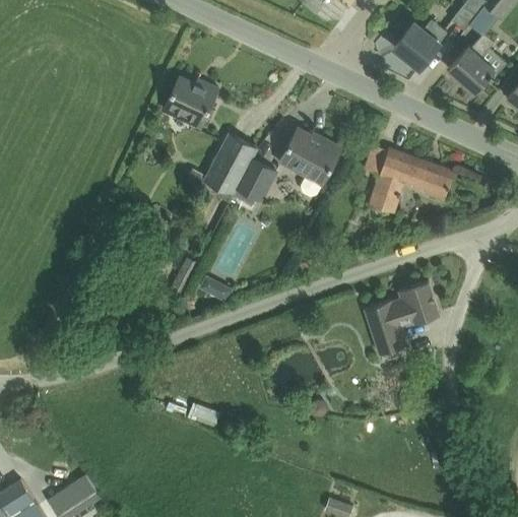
[(517,0),(488,0),(487,3),(469,24),(481,35),(469,49),(467,47),(447,70),(473,93),(488,77),(490,79),(492,77),(493,78),(504,65),(487,50),(492,44),(482,35),(497,16),(502,20),(517,0)]
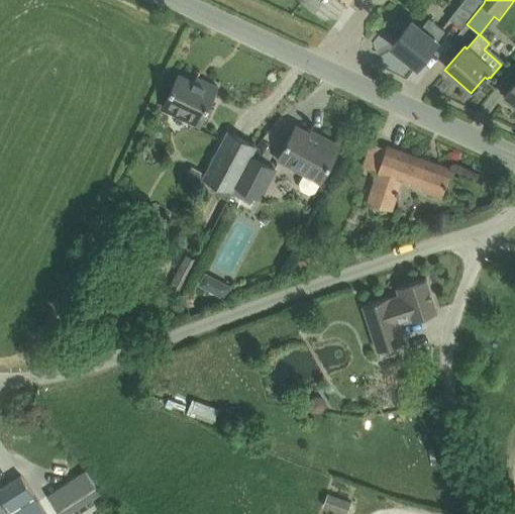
[(480,0),(465,0),(448,21),(461,31),(467,24),(484,3),(480,0)]
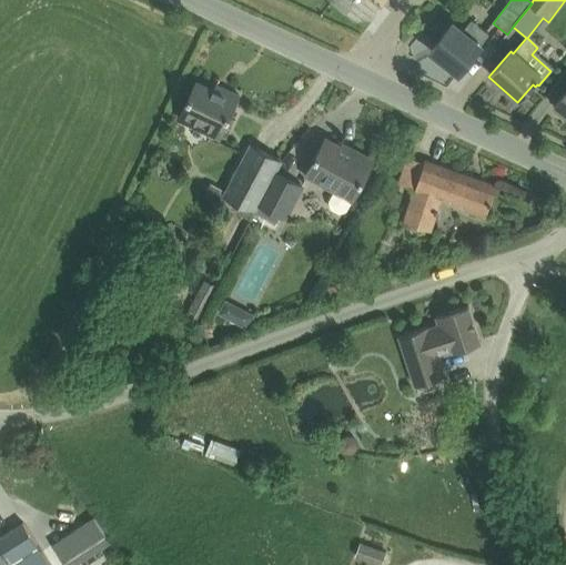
[(428,53),(456,76),(487,37),(470,22),(461,33),(451,26),(428,53)]
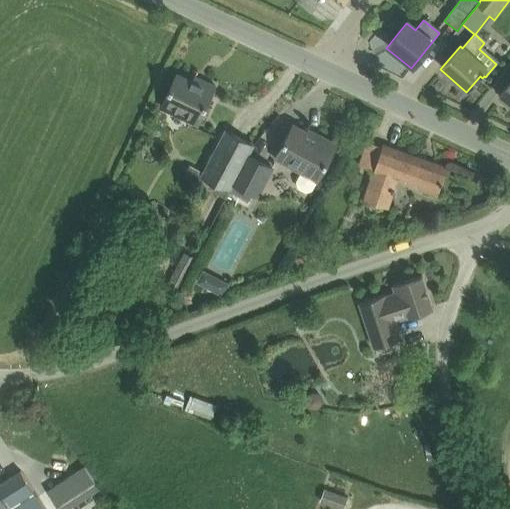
[(162,104),(199,121),(214,89),(202,83),(200,88),(175,76),(162,104)]
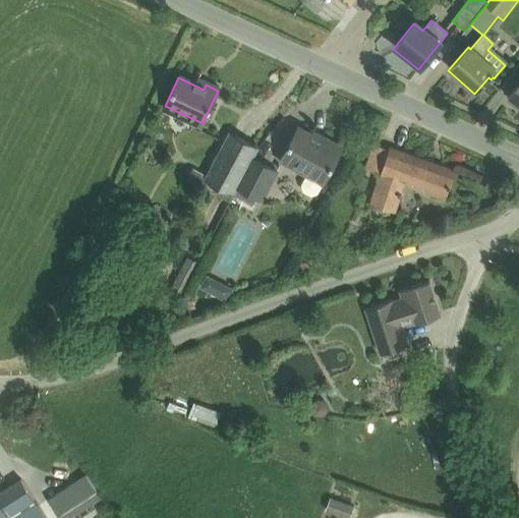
[(518,83),(507,99),(518,108),(518,83)]
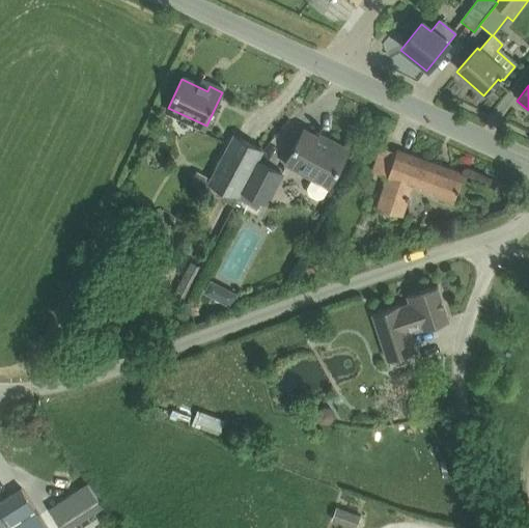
[(302,133),(283,167),(309,181),(305,190),(307,198),(314,201),(324,199),(347,153),(327,142),(325,145),(302,133)]
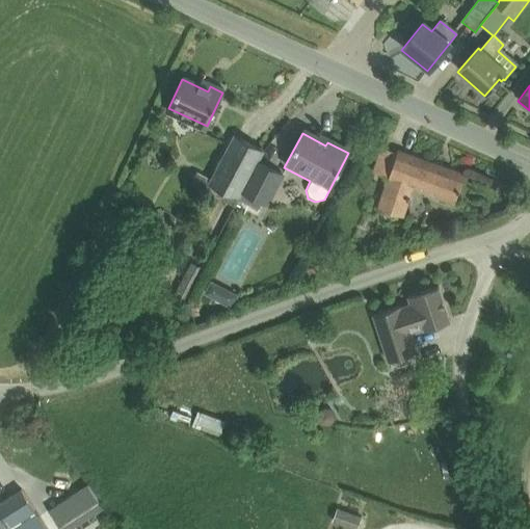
[(239,201),(243,191),(260,162),(265,152),(235,135),(209,184),(239,201)]
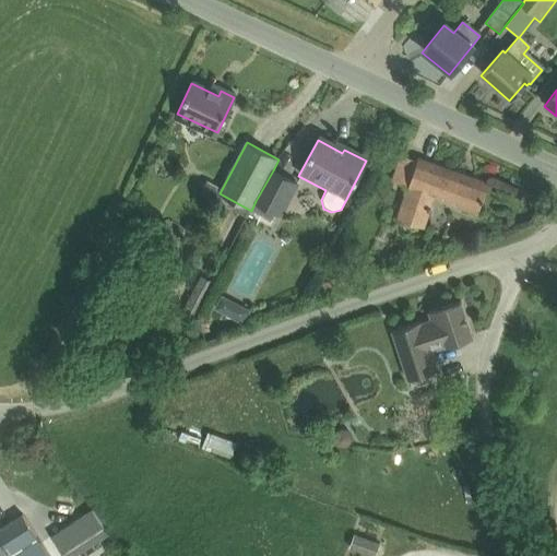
[(395,221),(422,229),(433,200),(476,215),(486,186),(416,161),(395,221)]
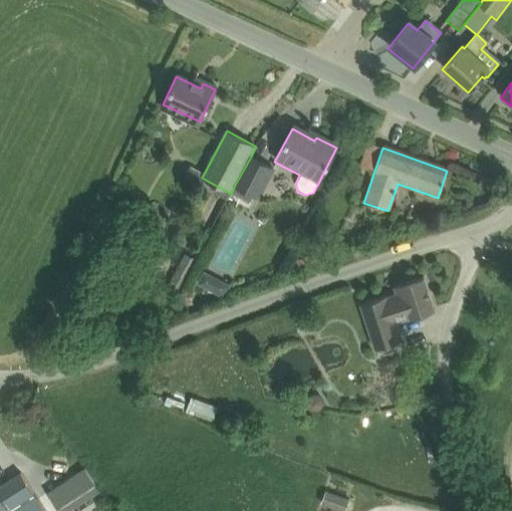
[(251,157),(235,185),(258,197),(274,169),(251,157)]
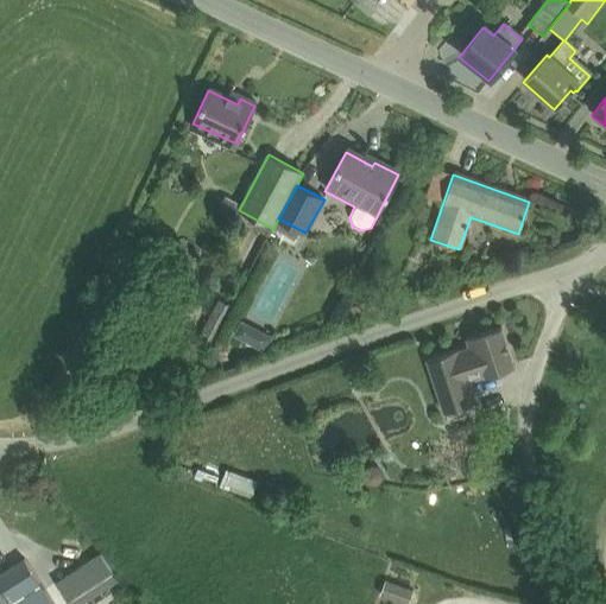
[(162,248),(150,242),(139,260),(152,266),(162,248)]
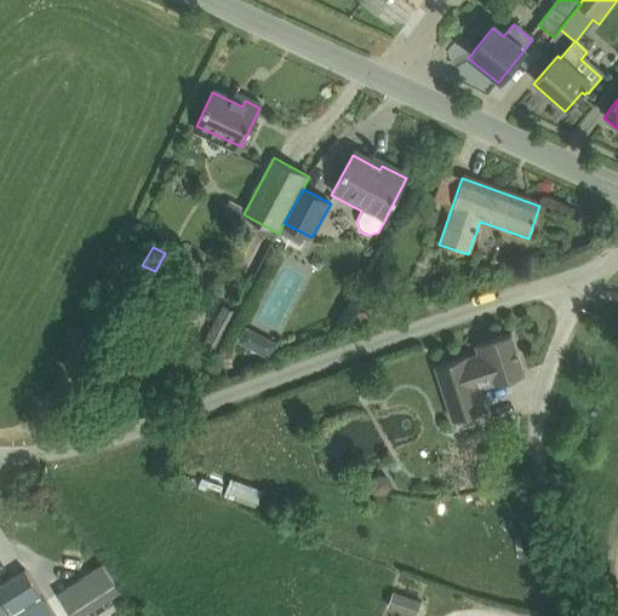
[(138,254),(124,248),(116,264),(131,270),(138,254)]
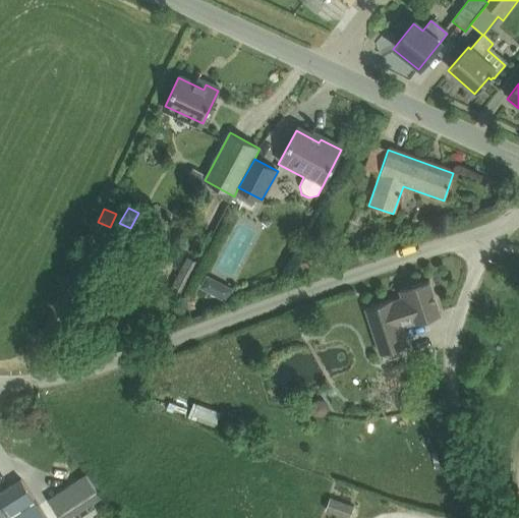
[(95,251),(107,259),(113,246),(100,240),(95,251)]
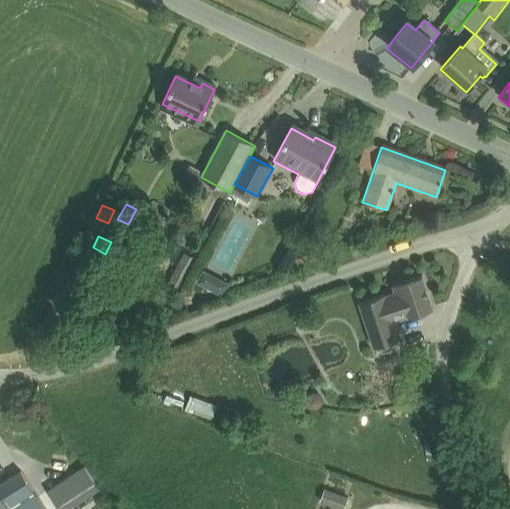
[(96,266),(105,271),(109,263),(99,259),(96,266)]
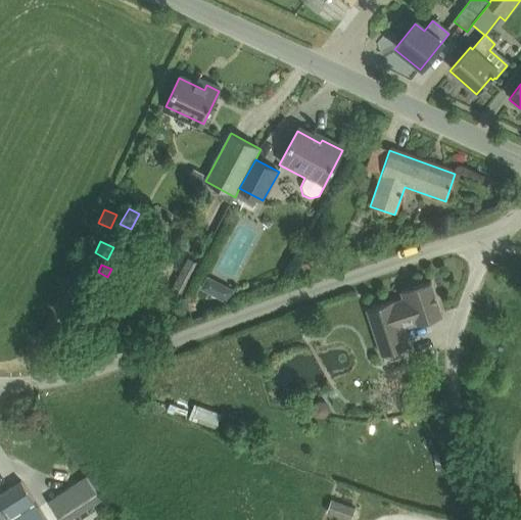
[(227,303),(233,289),(204,276),(197,289),(227,303)]
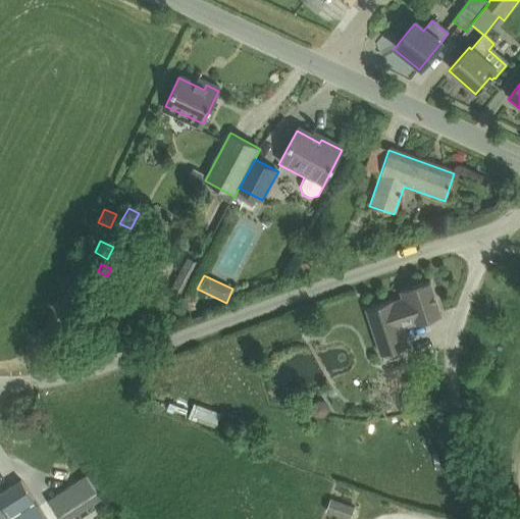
[(96,281),(89,295),(96,298),(103,284),(96,281)]
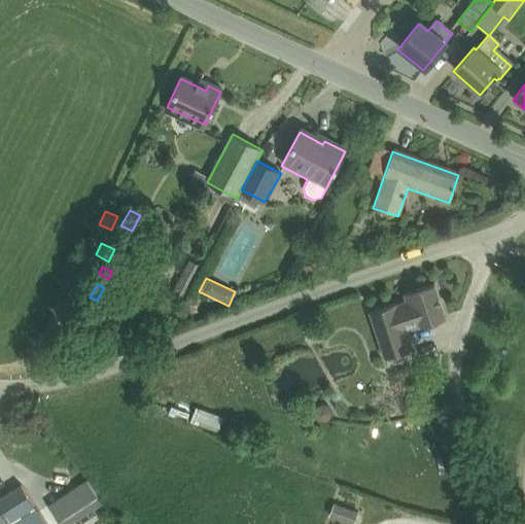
[(404,302),(368,314),(382,359),(411,351),(405,333),(444,320),(432,286),(401,297),(404,302)]
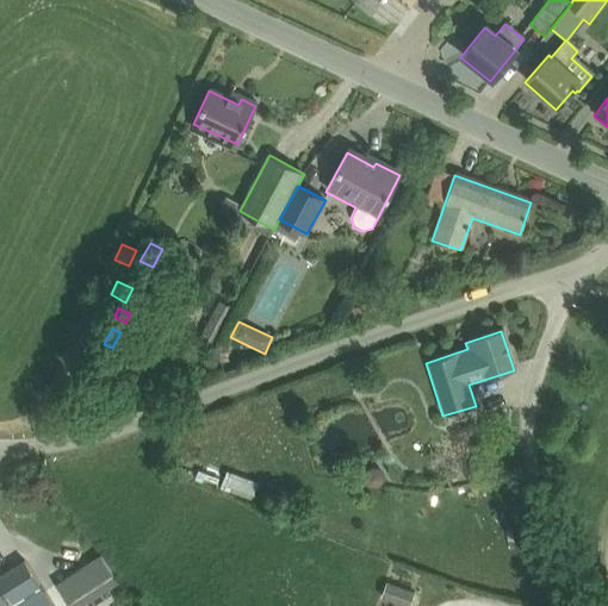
[(209,348),(198,343),(193,353),(204,357),(209,348)]
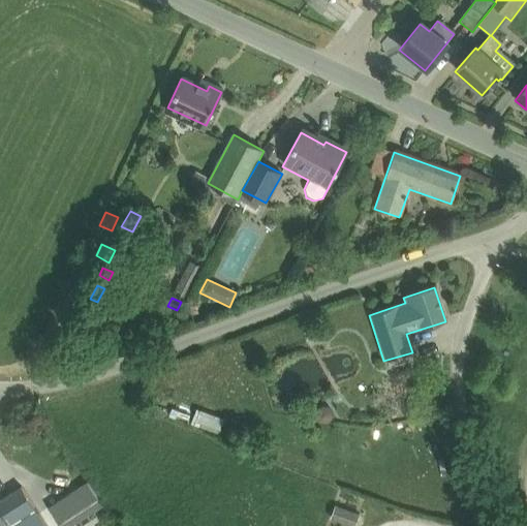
[(76,316),(89,321),(94,309),(82,304),(76,316)]
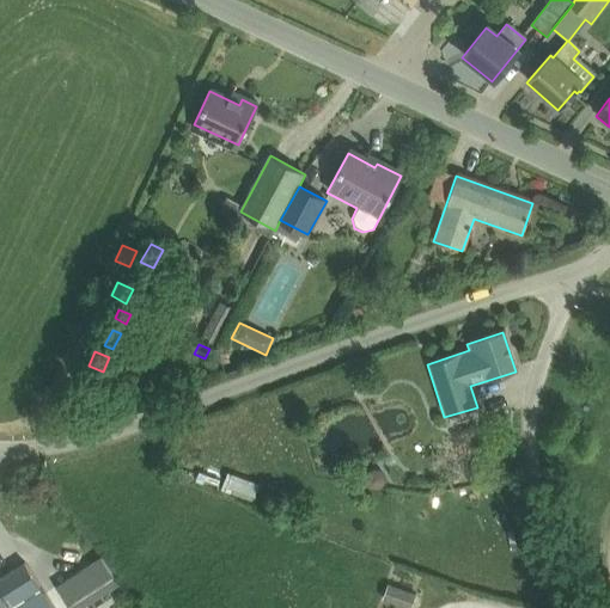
[(83,391),(93,394),(99,380),(87,376),(83,391)]
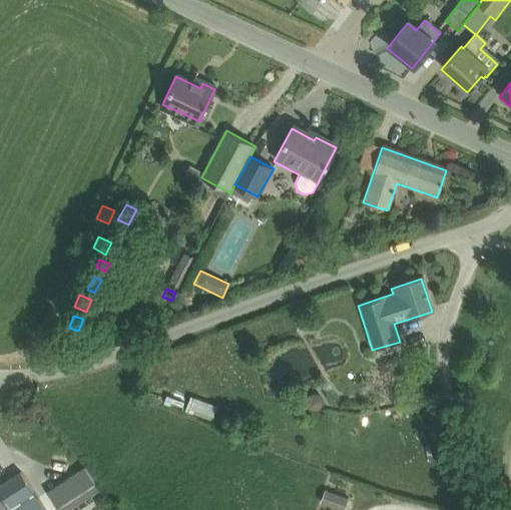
[(72,339),(62,336),(59,346),(69,349),(72,339)]
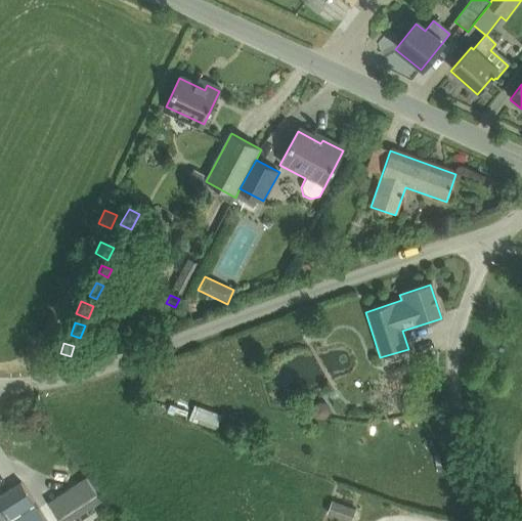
[(220,417),(201,408),(194,425),(217,434),(219,429),(216,427),(220,417)]
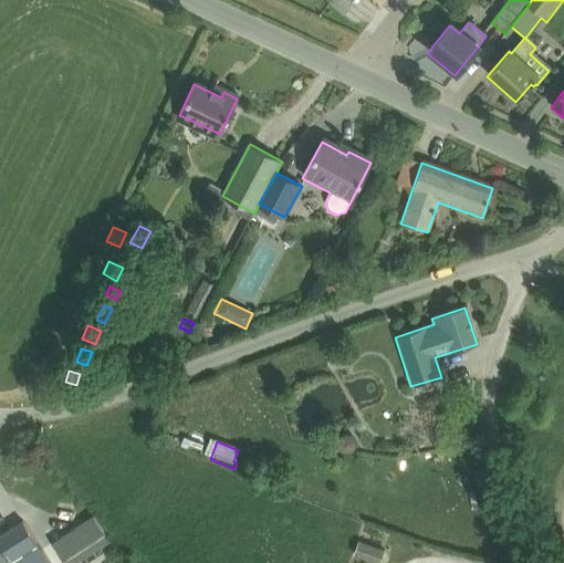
[(95,515),(51,543),(63,562),(75,562),(111,541),(95,515)]
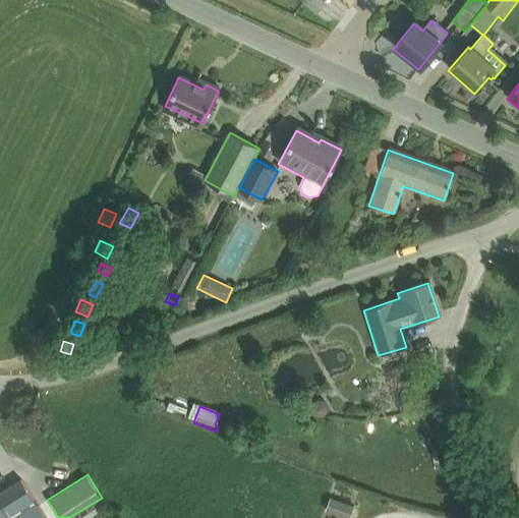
[(8,517),(12,515),(0,497),(0,517),(8,517)]
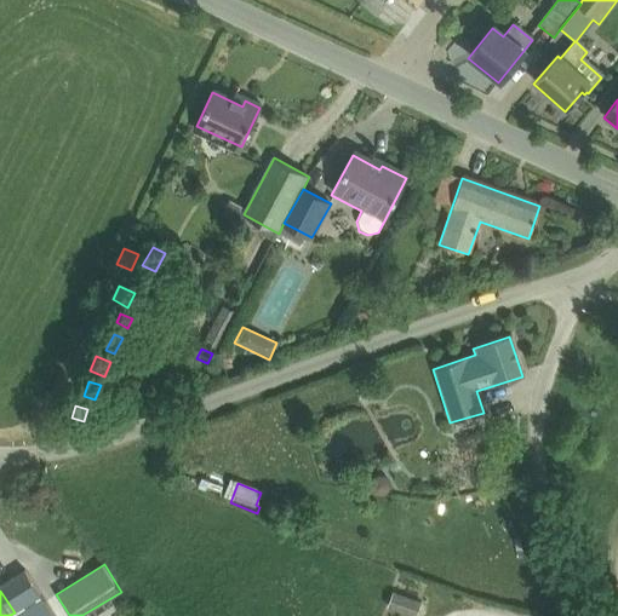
[(387,611),(399,615),(416,615),(421,604),(393,594),(387,611)]
